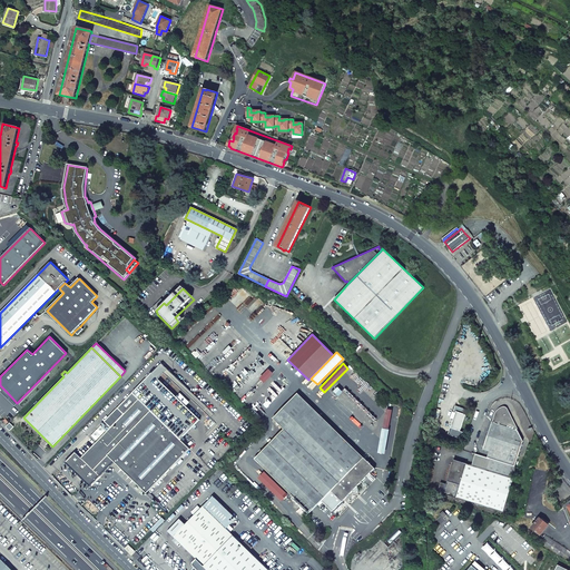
[(273,373),(268,369),(258,379),(264,383),(273,373)]
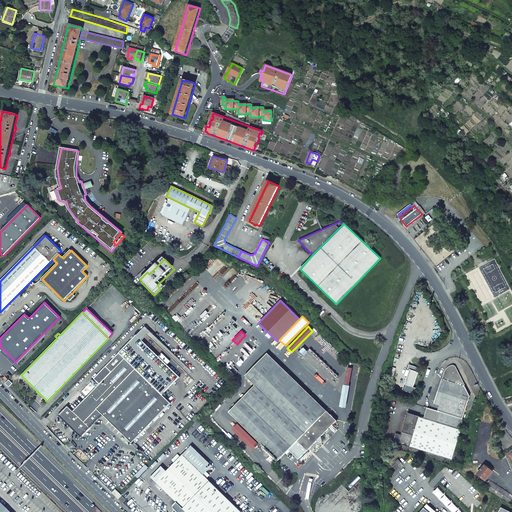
[(307,352),(303,347),(298,352),(303,356),(307,352)]
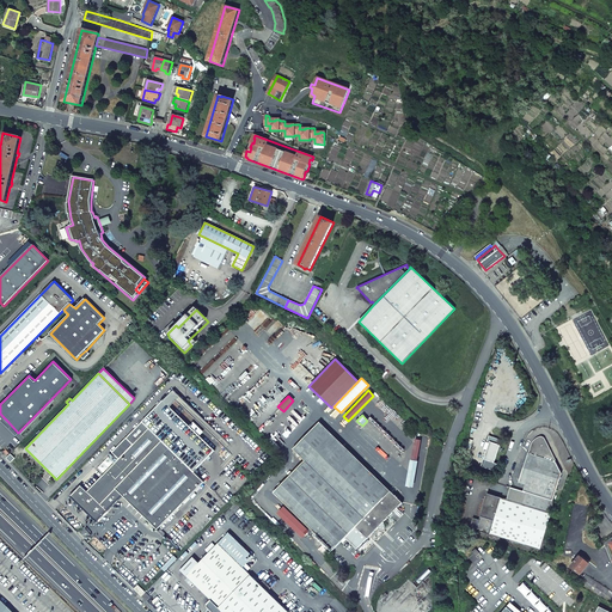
[(204,482),(142,422),(112,453),(118,459),(87,491),(80,484),(69,496),(96,521),(106,510),(101,505),(116,489),(158,530),(204,482)]
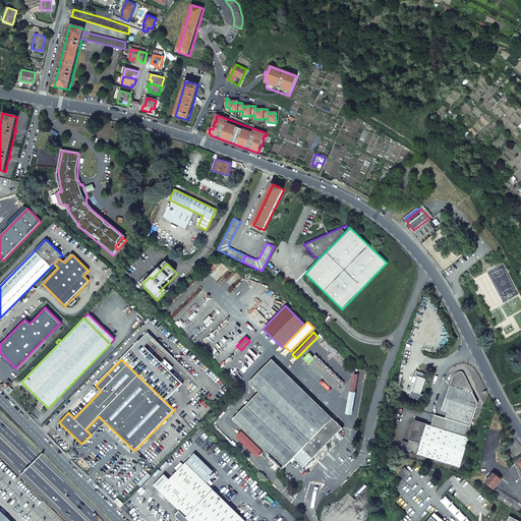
[(259,392),(233,419),(283,468),(302,449),(312,459),(342,427),(332,418),(328,422),(268,364),(250,383),(259,392)]
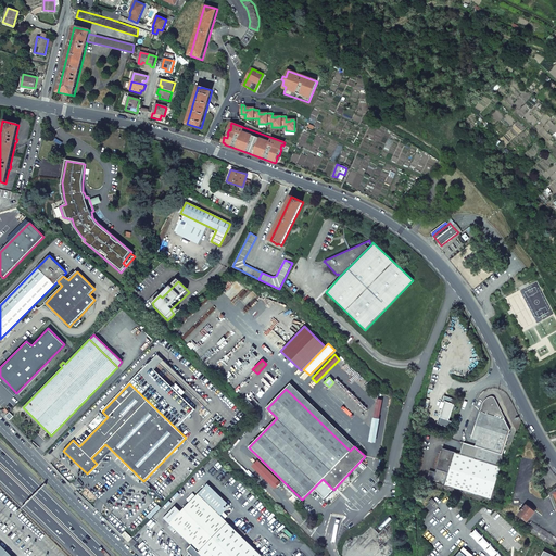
[(445,402),(440,417),(449,420),(455,405),(452,404),(454,400),(444,396),(442,402),(445,402)]
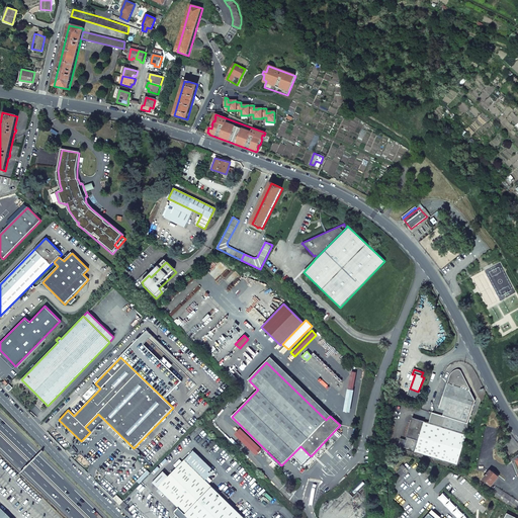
[(445,410),(443,416),(446,417),(467,424),(476,401),(464,379),(465,379),(461,371),(460,371),(459,370),(458,370),(457,370),(455,370),(454,371),(453,372),(450,375),(447,383),(439,409),(445,410)]
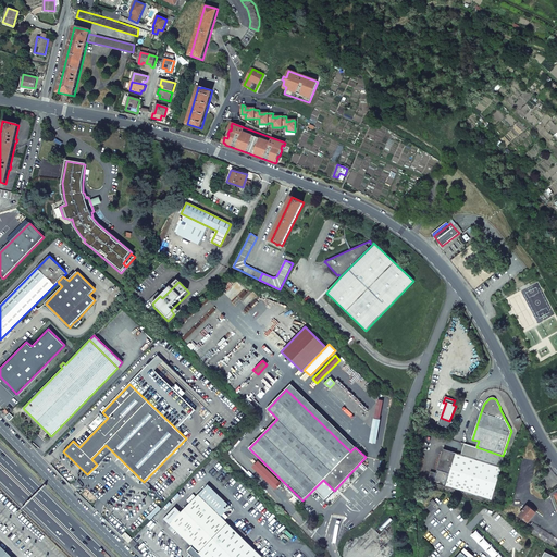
[(465,444),(461,455),(475,459),(480,448),(477,447),(465,444)]
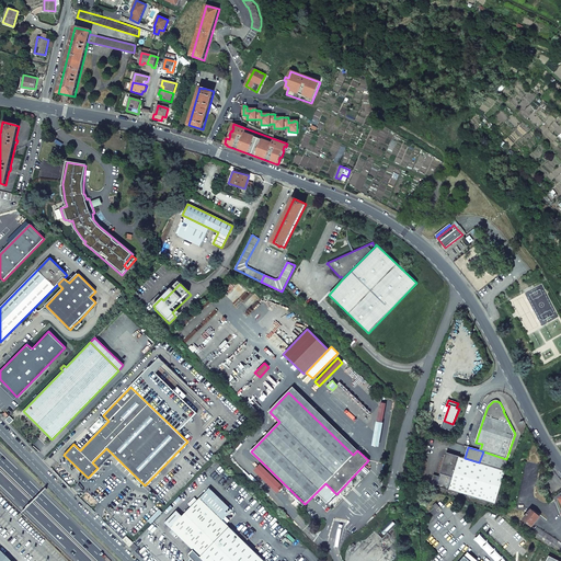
[(495,504),(506,471),(505,471),(506,459),(483,451),(479,462),(465,458),(447,453),(437,487),(495,504)]
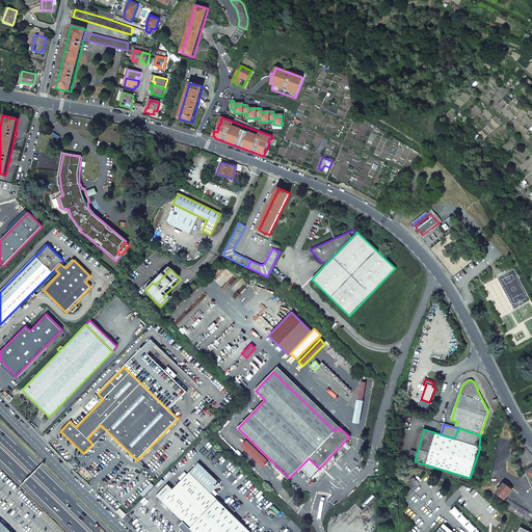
[(255,449),(246,441),(240,446),(249,455),(255,449)]
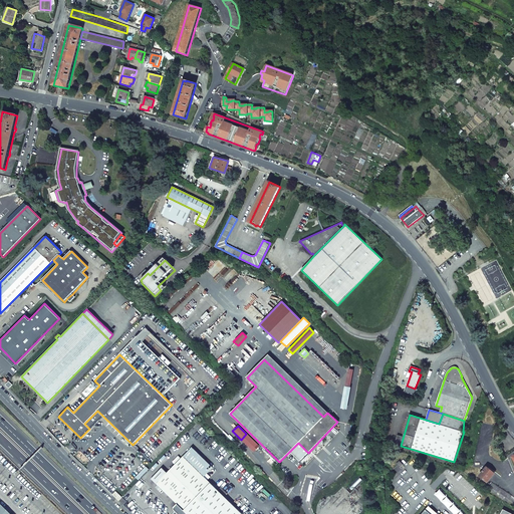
[(259,446),(247,434),(241,440),(253,452),(259,446)]
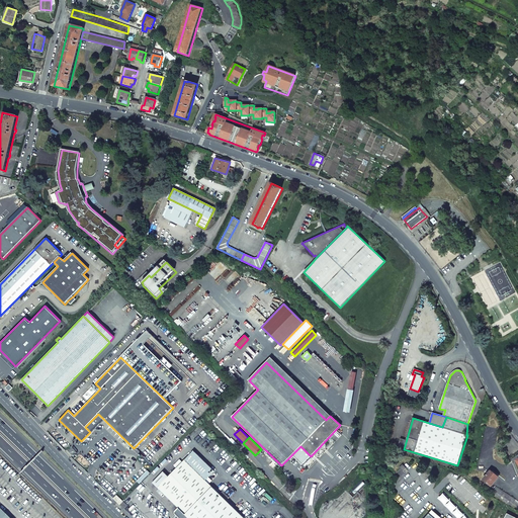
[(244,517),(239,513),(208,484),(205,480),(208,477),(209,479),(210,477),(209,476),(214,470),(193,450),(184,460),(168,477),(163,471),(152,483),(177,506),(173,511),(179,517),(244,517)]
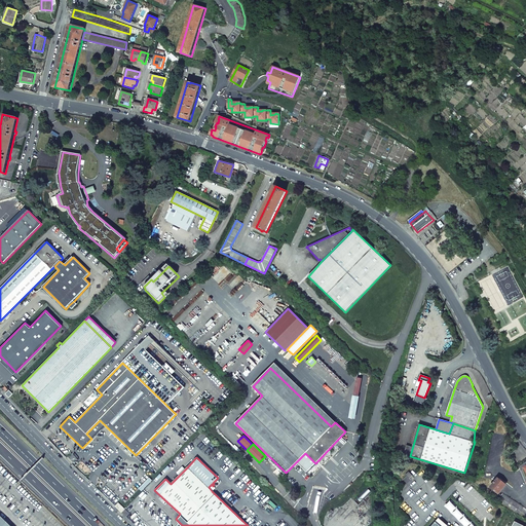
[(498,478),(491,487),(499,493),(506,485),(498,478)]
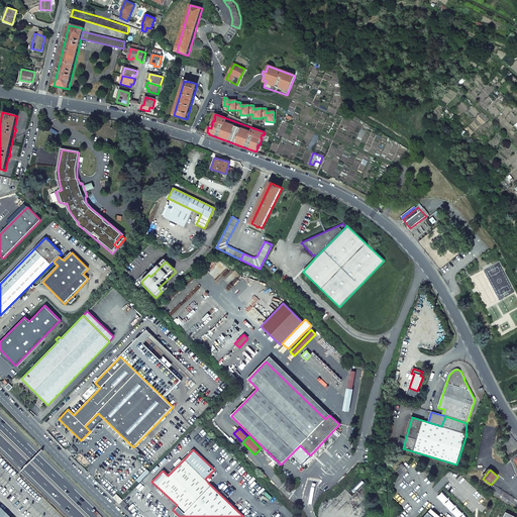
[(0,516),(9,516),(0,507),(0,516)]
